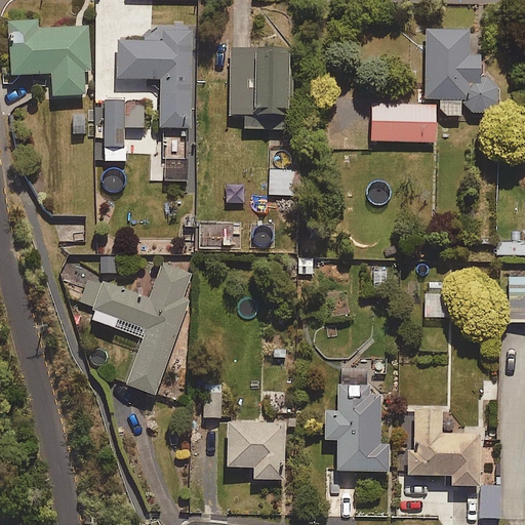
[(39,19),(7,21),(9,56),(18,56),(19,74),(52,73),(54,95),(86,94),(85,72),(92,72),(90,26),(40,29),(39,19)]
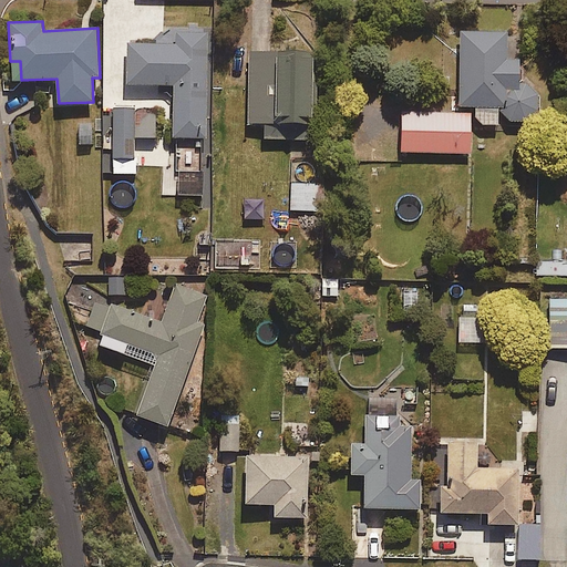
[(176,86),(176,140),(207,140),(208,30),(158,30),(158,45),(130,45),(130,85),(176,86)]
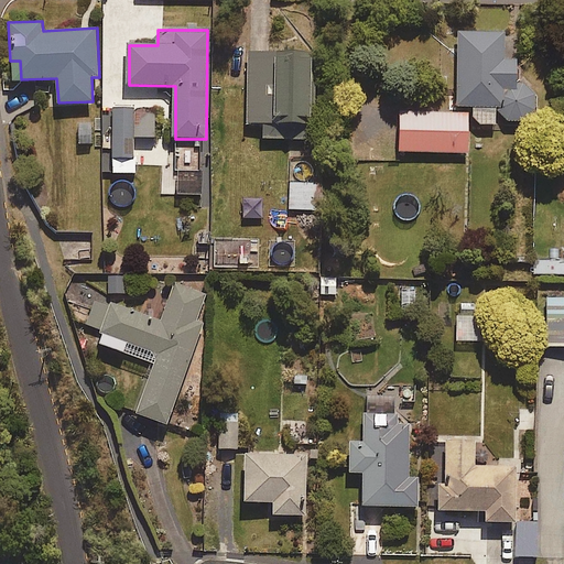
[(518,78),(518,58),(503,58),(503,33),(457,31),(457,108),(474,108),(475,125),(496,125),(497,109),(508,122),(525,122),(538,111),(538,96),(525,83),(517,83),(518,78)]
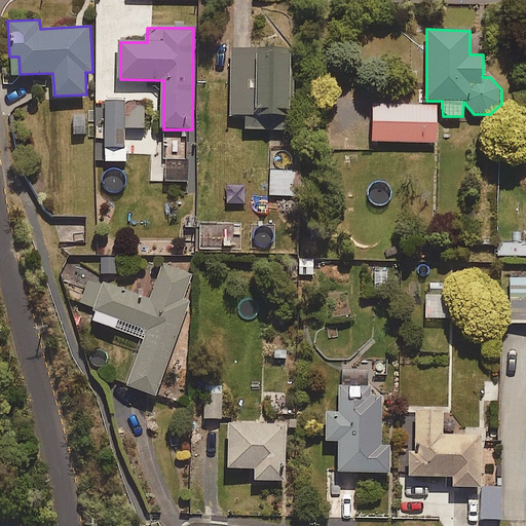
[(243,129),(288,129),(288,48),(230,48),(229,116),(243,116),(243,129)]
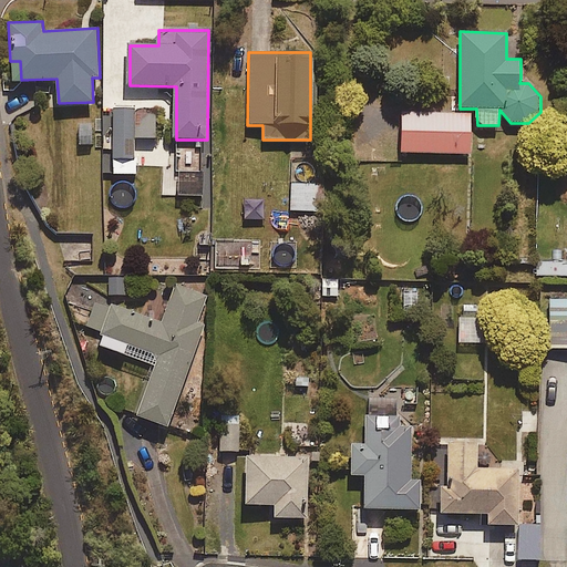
[(156,137),(156,111),(114,110),(113,148),(112,173),(134,173),(135,137),(156,137)]
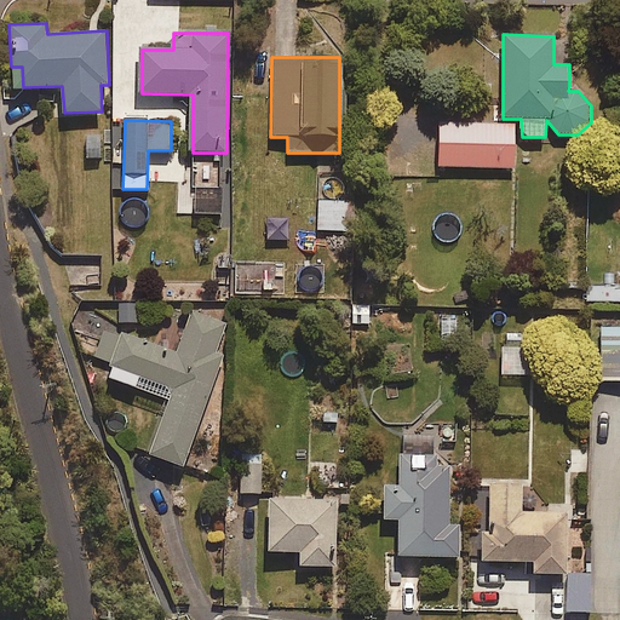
[(514,125),(436,124),(435,170),(514,171),(514,125)]
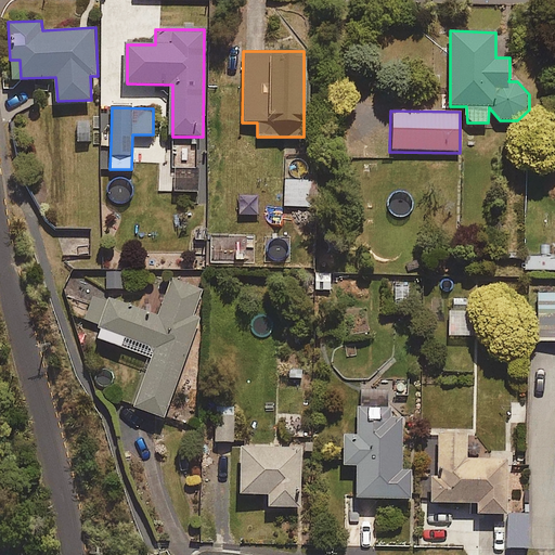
[(99,169),(110,169),(111,145),(99,145),(99,169)]
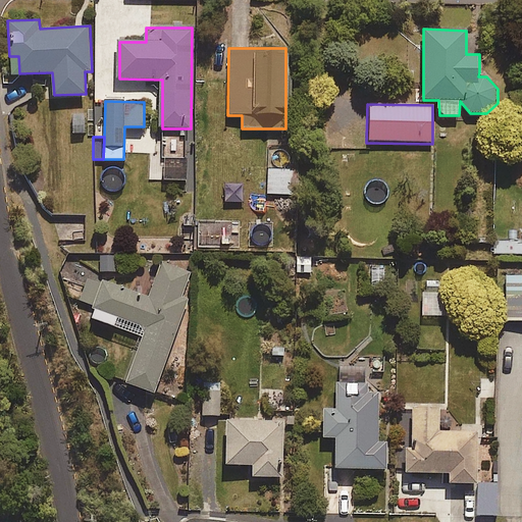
[(186,180),(186,161),(165,160),(165,180),(186,180)]
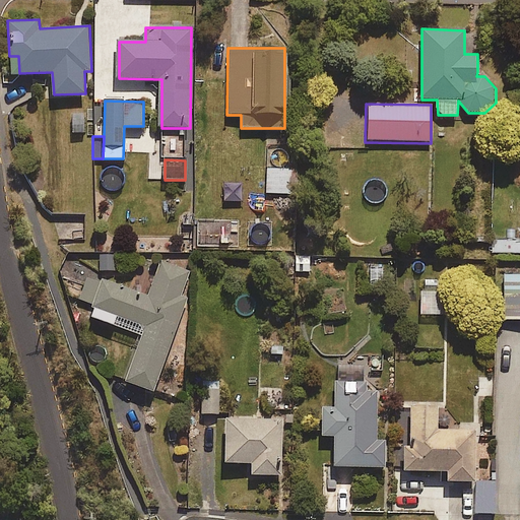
[(297,168),(266,167),(265,196),(296,197),(297,168)]
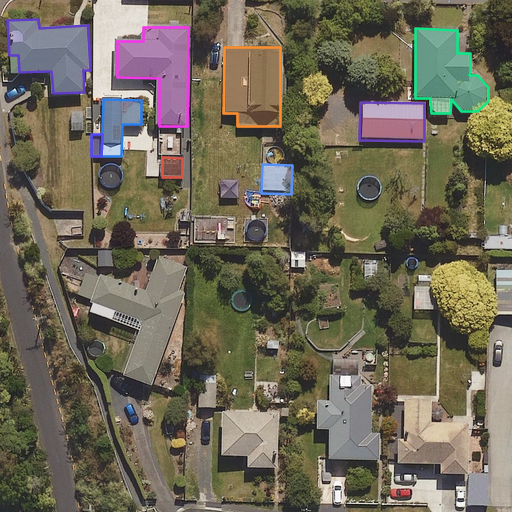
[(115,251),(99,251),(99,267),(115,267),(115,251)]
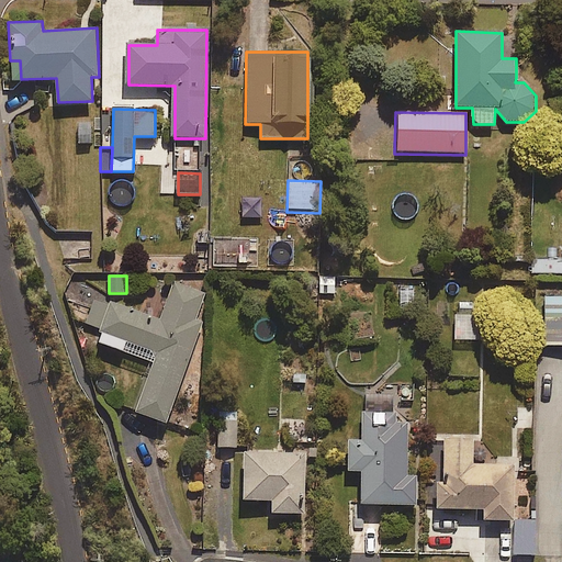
[(204,296),(172,285),(160,321),(94,298),(86,324),(102,329),(97,344),(155,363),(137,413),(168,424),(203,323),(197,321),(204,296)]
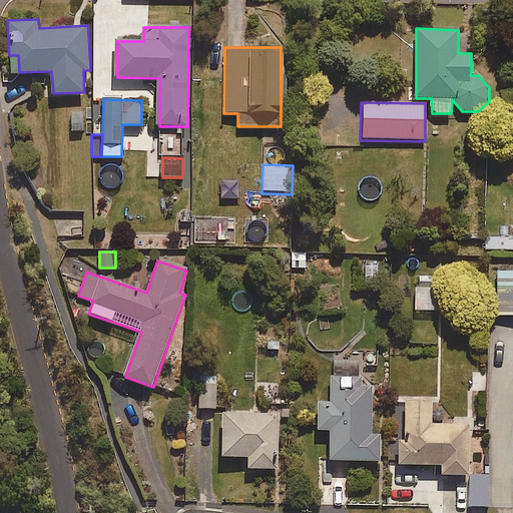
[(512,271),(494,272),(496,317),(512,316),(512,271)]
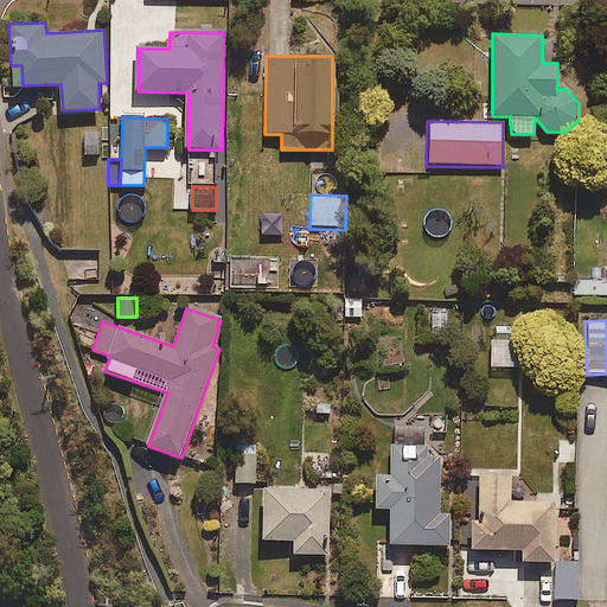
[(448,515),(439,515),(440,457),(426,457),(426,445),(391,445),(391,475),(376,475),(376,509),(390,509),(389,545),(448,547),(448,515)]
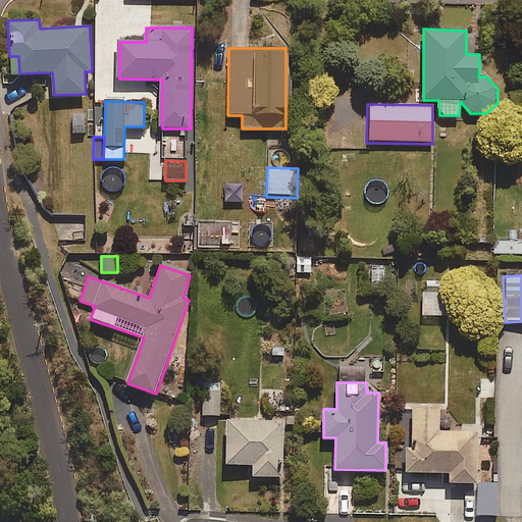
[(218,384),(202,384),(202,417),(219,417),(218,384)]
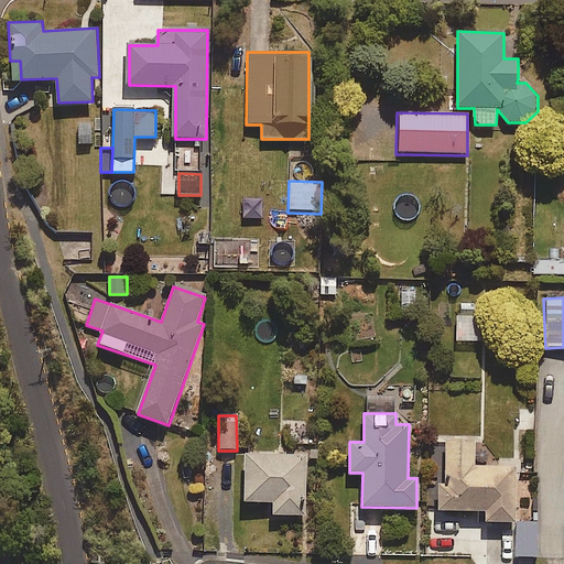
[(475,442),(444,442),(445,478),(437,478),(438,510),(486,510),(486,521),(516,521),(514,465),(475,466),(475,442)]
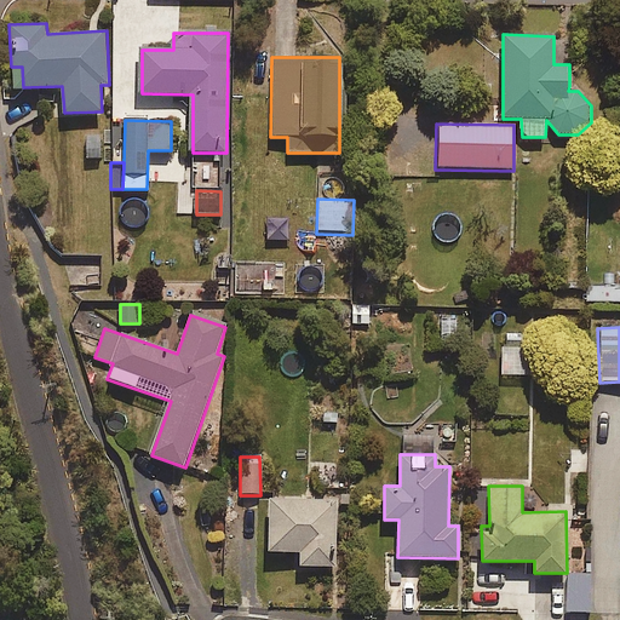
[(336,498),(268,498),(268,551),(299,551),(299,566),(336,566),(336,498)]
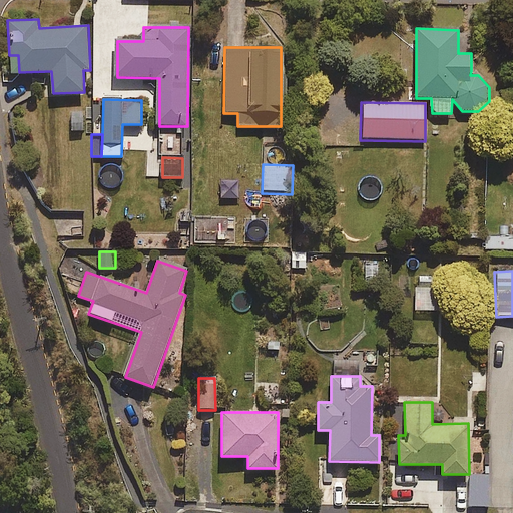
[(488,507),(488,474),(470,474),(470,507),(488,507)]
